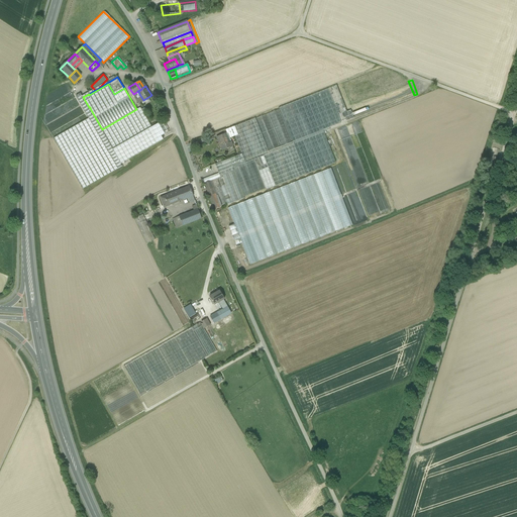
[(279,108),(280,109),(292,142),(322,130),(329,128),(341,123),(328,89),(279,108)]
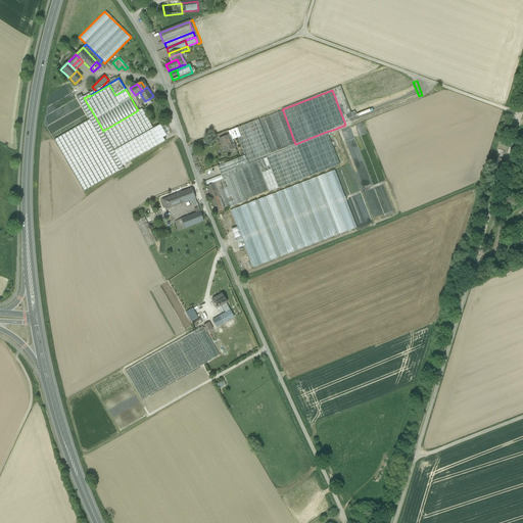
[(125,168),(114,150),(103,131),(91,109),(91,108),(90,108),(84,98),(82,94),(77,97),(89,120),(55,140),(84,191),(125,168)]
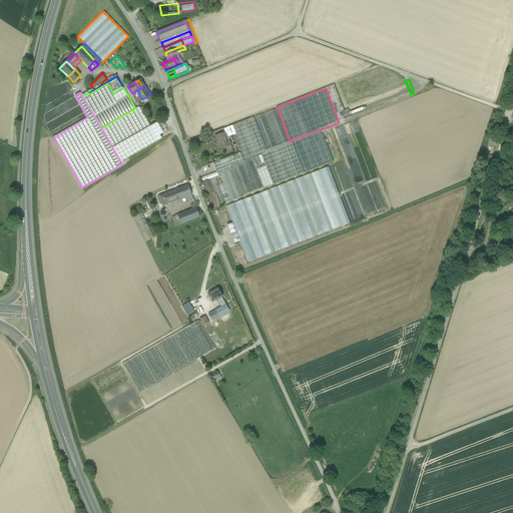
[(139,106),(135,108),(101,128),(112,147),(150,125),(139,106)]
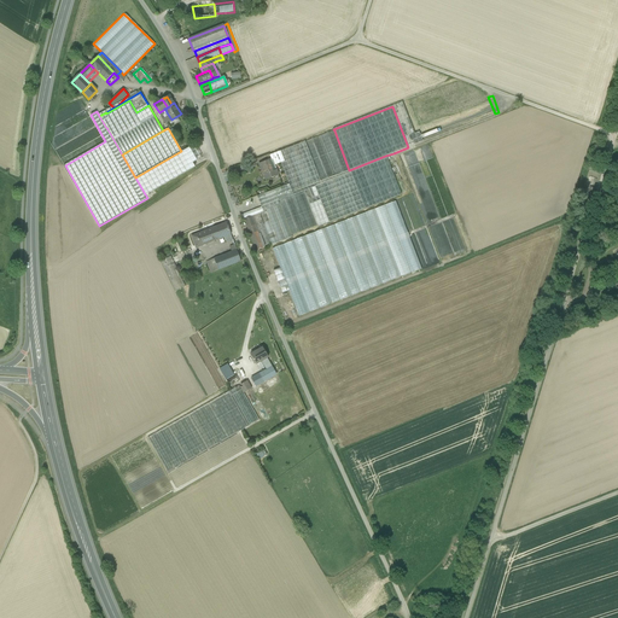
[(305,143),(321,181),(349,170),(334,130),(305,143)]
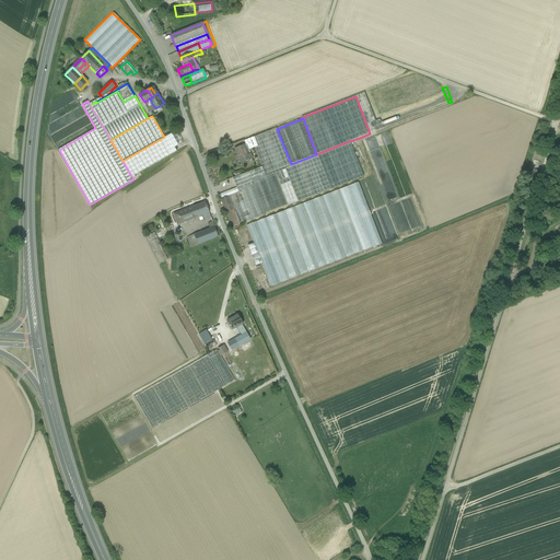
[(257,147),(267,173),(291,164),(277,129),(254,138),(257,147)]
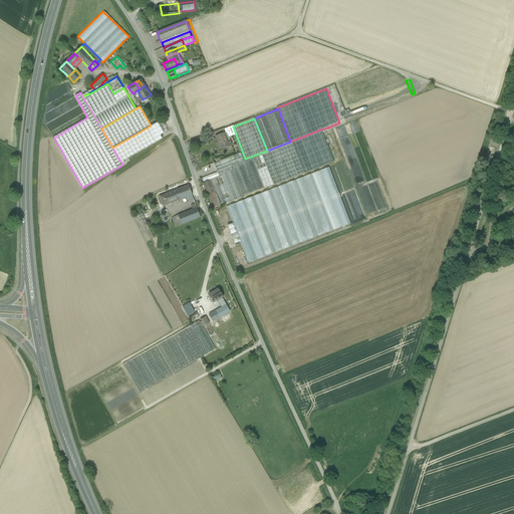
[(236,135),(233,126),(228,129),(231,137),(233,136),(236,135)]
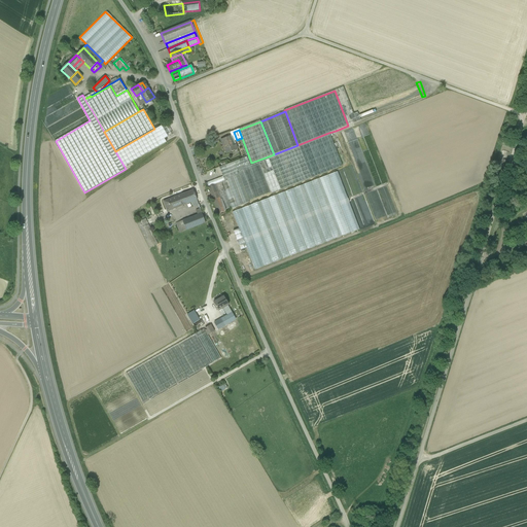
[(342,167),(331,140),(329,136),(328,133),(297,145),(311,179),(342,167)]
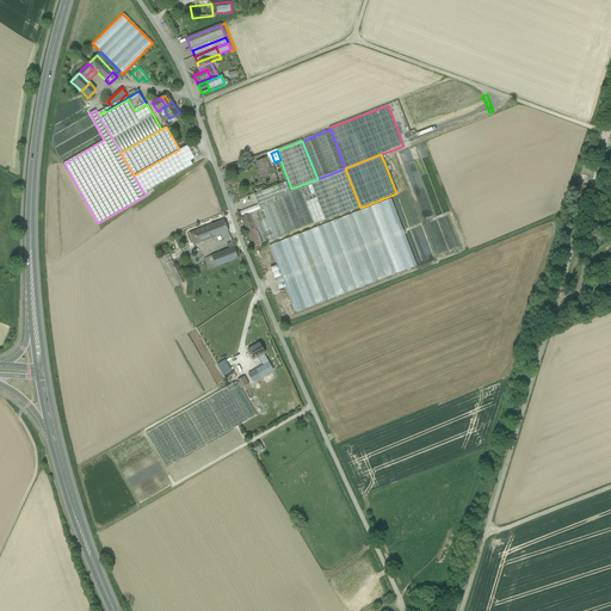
[(276,173),(270,158),(257,162),(263,179),(276,173)]
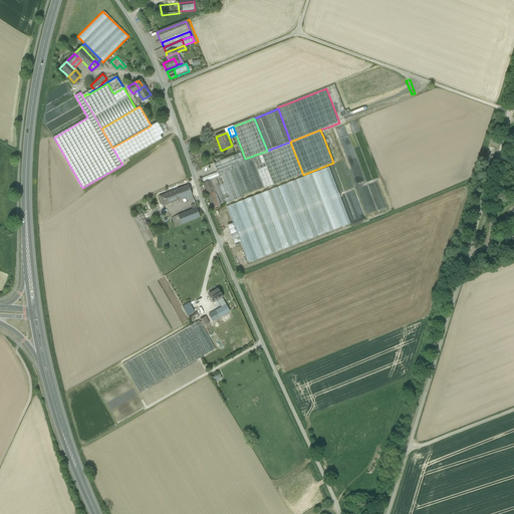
[(244,163),(253,160),(259,157),(261,163),(255,165),(264,188),(265,189),(303,175),(290,142),(267,151),(245,159),(236,135),(233,136),(240,153),(244,163)]
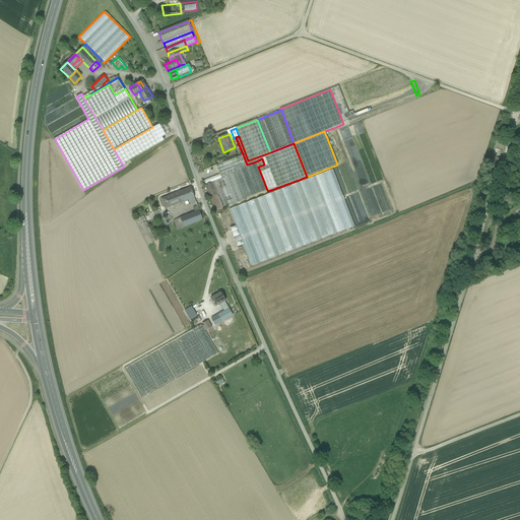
[(235,170),(247,165),(243,154),(238,156),(240,160),(220,169),(218,165),(216,165),(220,175),(235,170)]
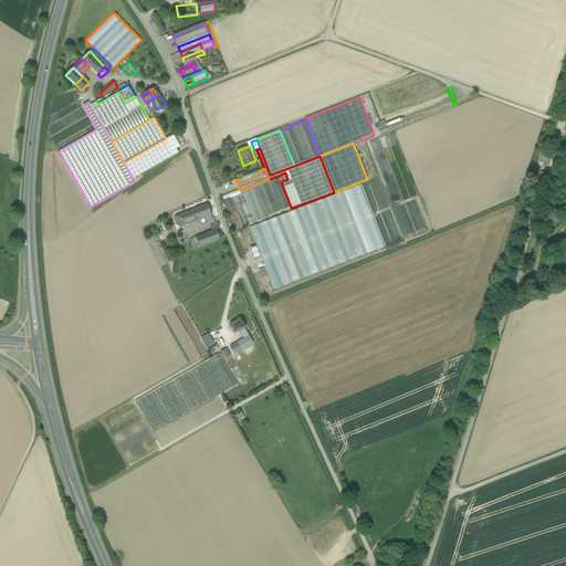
[(261,175),(259,170),(250,174),(238,179),(240,184),(261,175)]
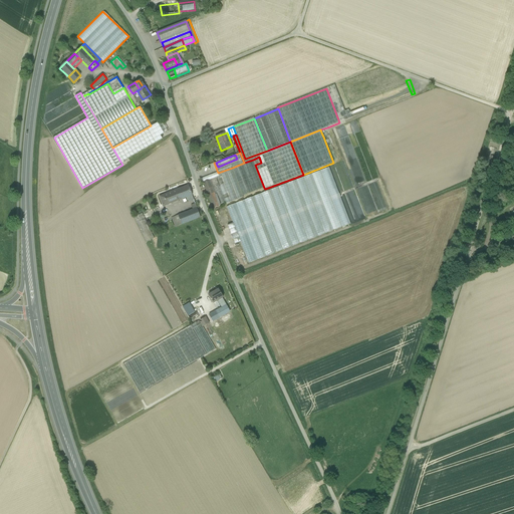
[(244,163),(232,168),(243,196),(264,188),(255,165),(253,160),(244,163)]
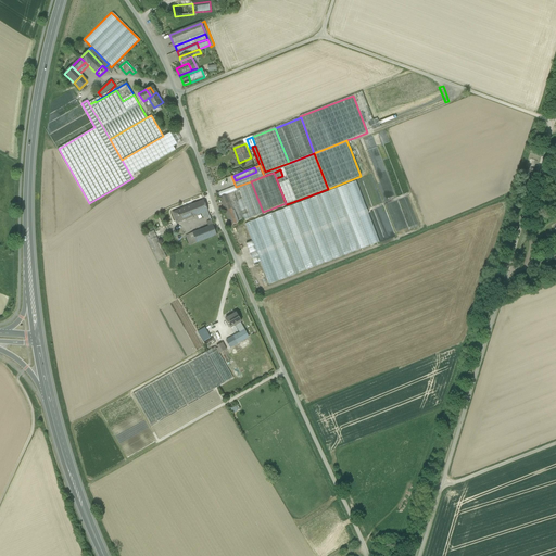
[(234,192),(243,219),(244,220),(263,214),(263,212),(251,181),(236,187),(237,191),(234,192)]
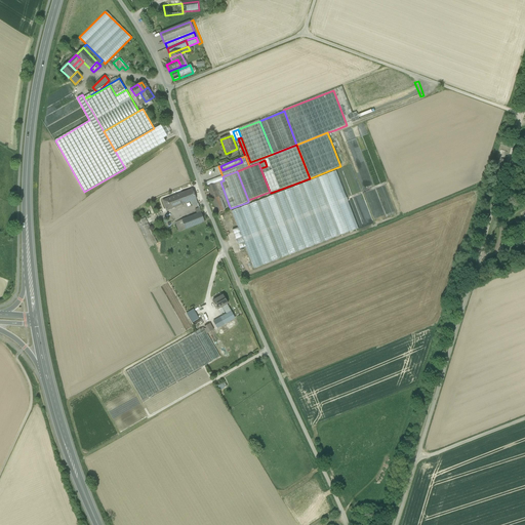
[(254,270),(358,230),(335,171),(231,211),(238,230),(233,232),(240,251),(246,249),(254,270)]
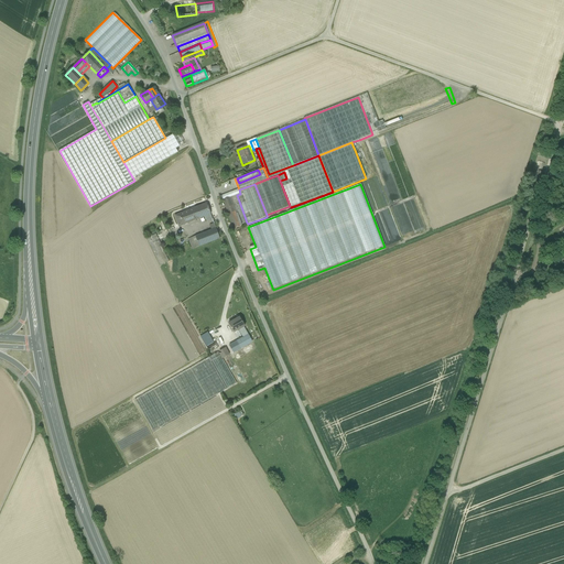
[(247,223),(237,195),(232,196),(243,225),(247,223)]
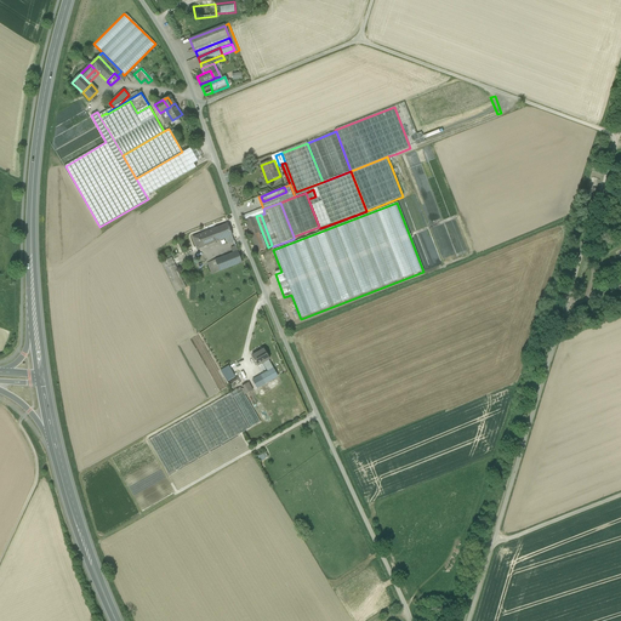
[(252,217),(246,221),(254,239),(260,237),(260,235),(252,217)]
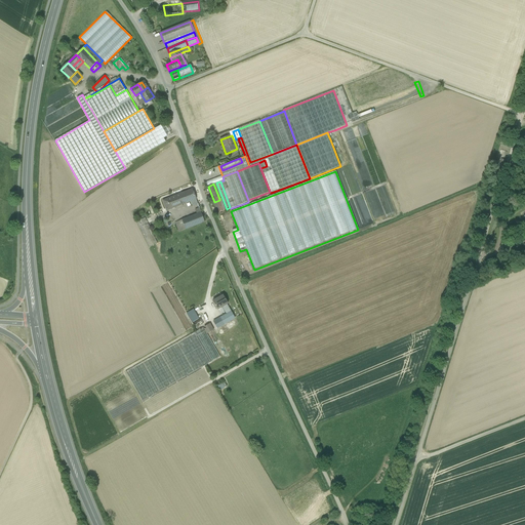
[(192,190),(167,199),(171,209),(191,202),(192,206),(198,204),(192,190)]
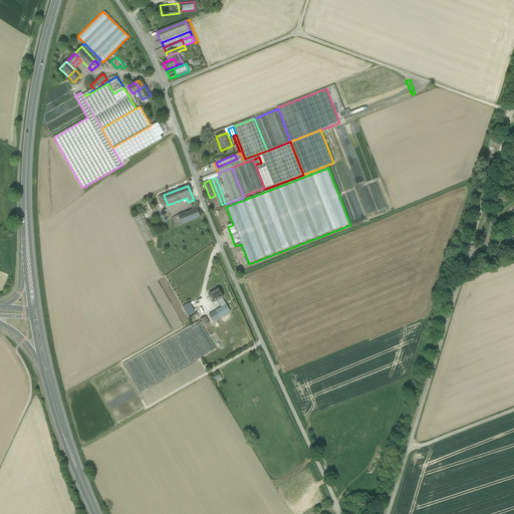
[(164,195),(159,197),(163,207),(168,205),(164,195)]
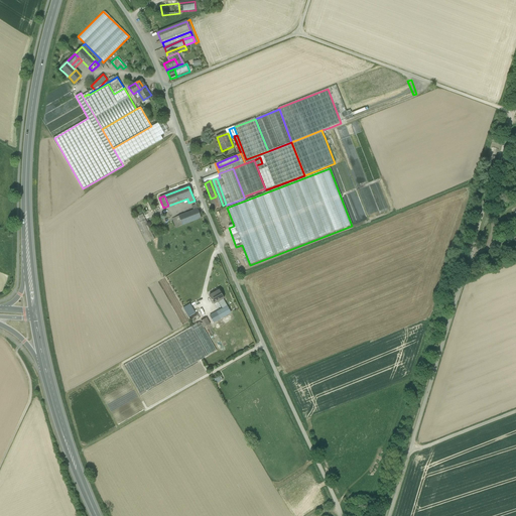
[(216,197),(211,199),(214,209),(221,206),(217,196),(216,196),(216,197)]
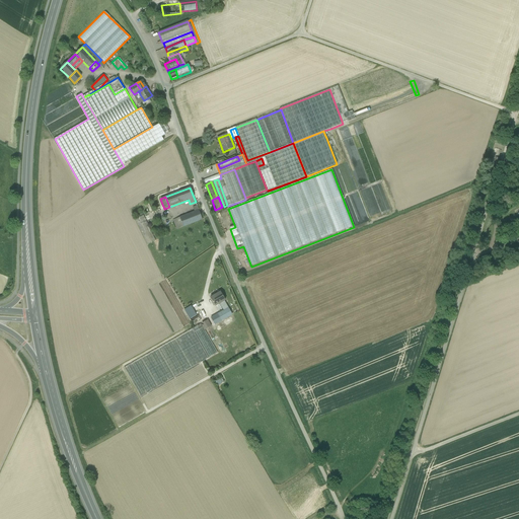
[(195,212),(179,218),(183,227),(202,220),(199,211),(195,212)]
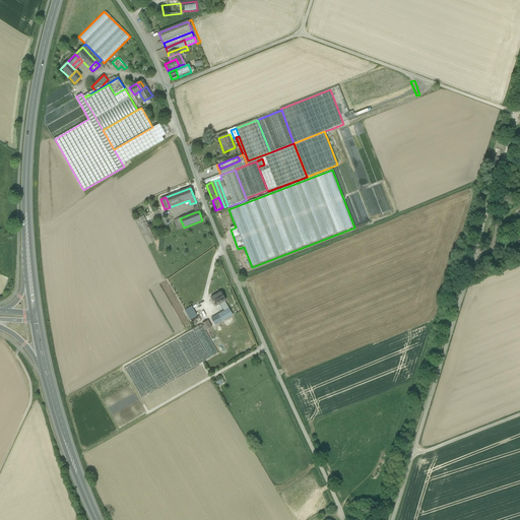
[(180,218),(174,221),(177,231),(184,228),(180,218)]
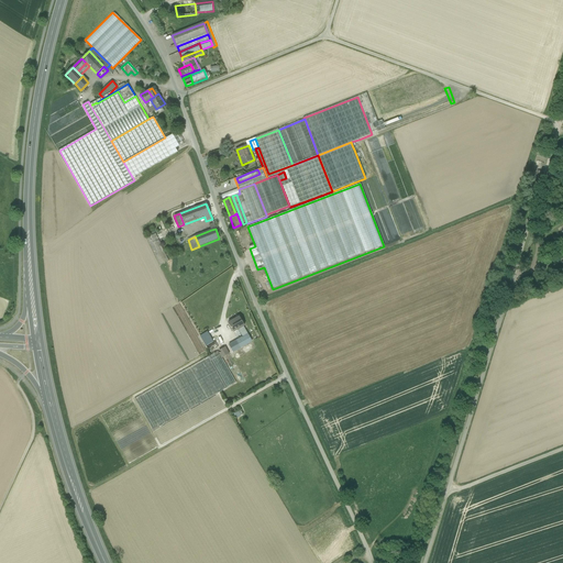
[(240,317),(229,323),(234,332),(238,329),(243,337),(247,334),(243,327),(245,326),(240,317)]
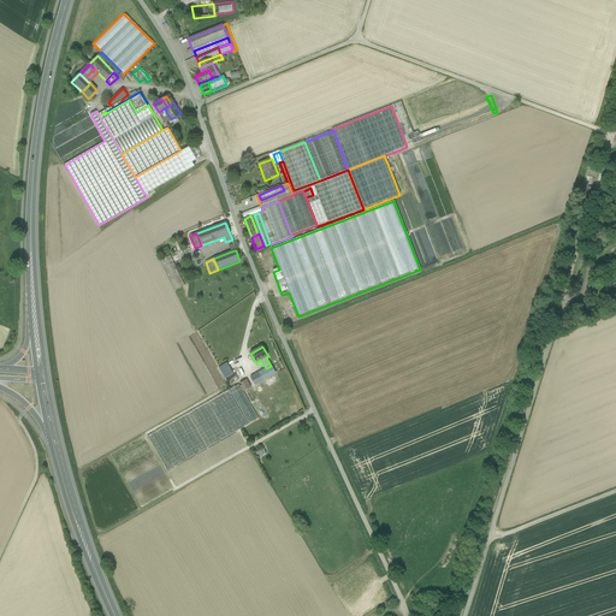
[(227,362),(219,367),(226,378),(234,374),(227,362)]
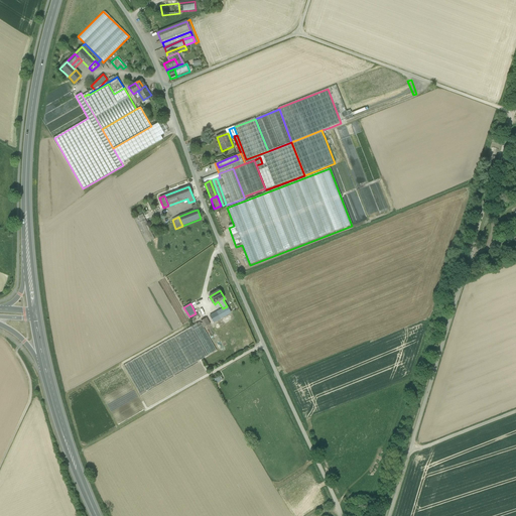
[(223,308),(217,312),(221,318),(222,318),(231,312),(227,306),(223,308)]
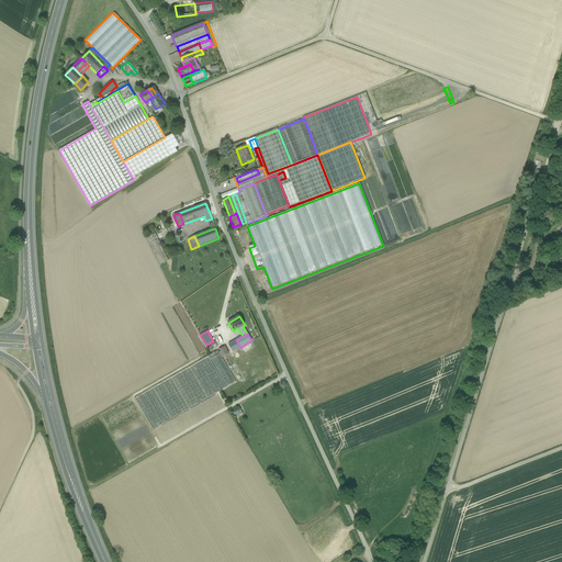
[(240,347),(236,340),(228,345),(233,352),(240,347)]
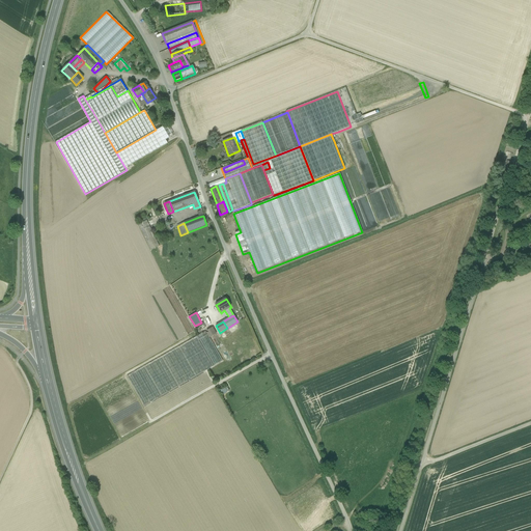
[(212,328),(206,331),(207,332),(207,333),(206,334),(208,338),(216,334),(212,328)]
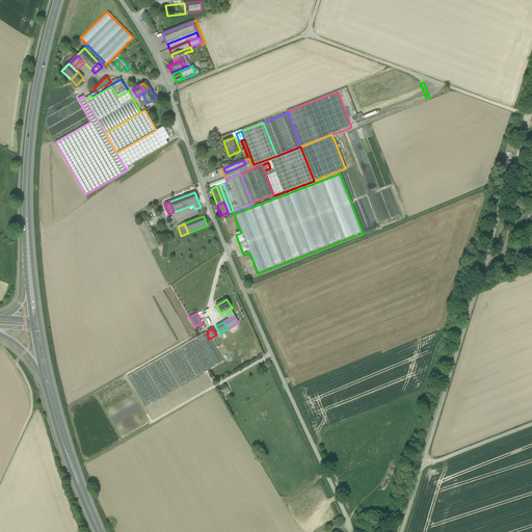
[(231,333),(229,328),(228,328),(220,334),(222,337),(231,333)]
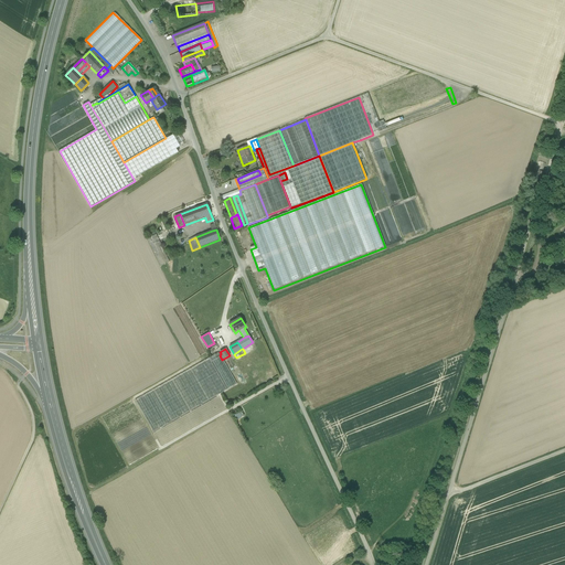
[(222,360),(220,355),(221,354),(221,353),(220,354),(219,352),(210,358),(227,390),(236,384),(222,360)]
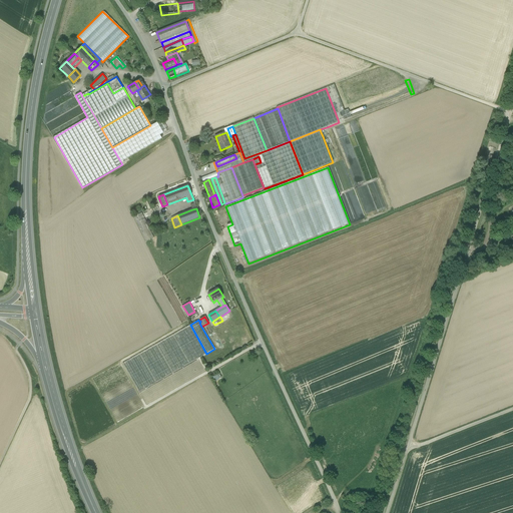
[(189,326),(122,364),(139,393),(205,355),(189,326)]
